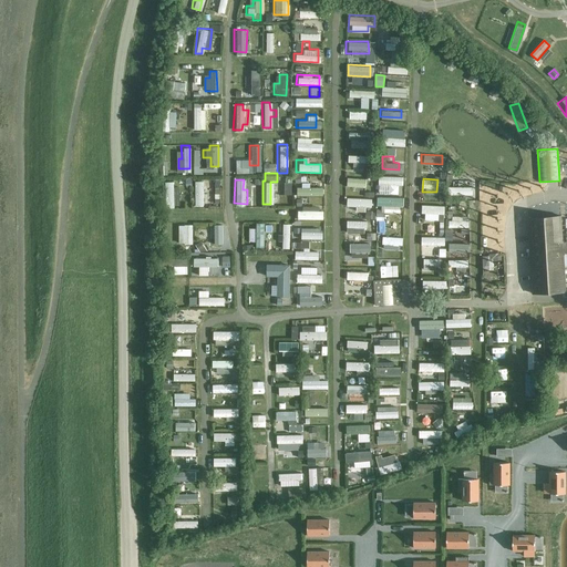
[(193,204),(204,204),(204,184),(193,184),(193,204)]
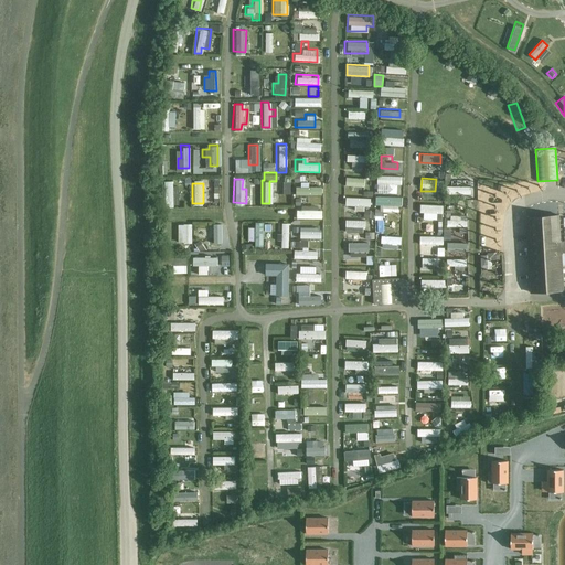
[(448,185),(448,192),(457,192),(457,194),(468,194),(468,184),(448,185)]
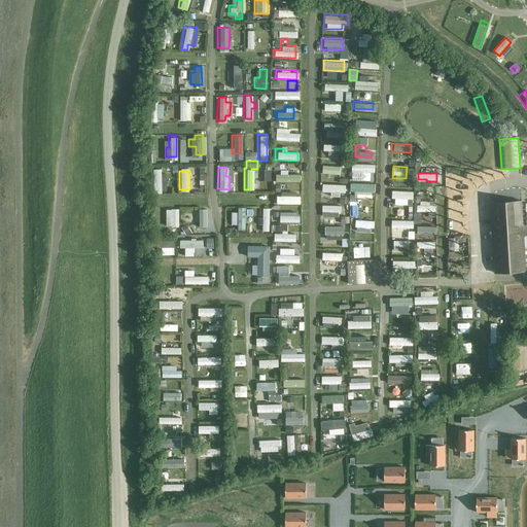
[(274,173),(274,181),(299,181),(297,173),(274,173)]
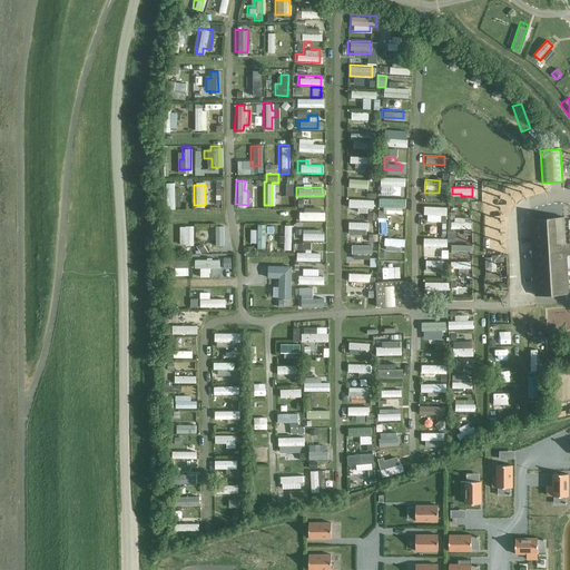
[(382,207),(397,208),(397,198),(382,197),(382,207)]
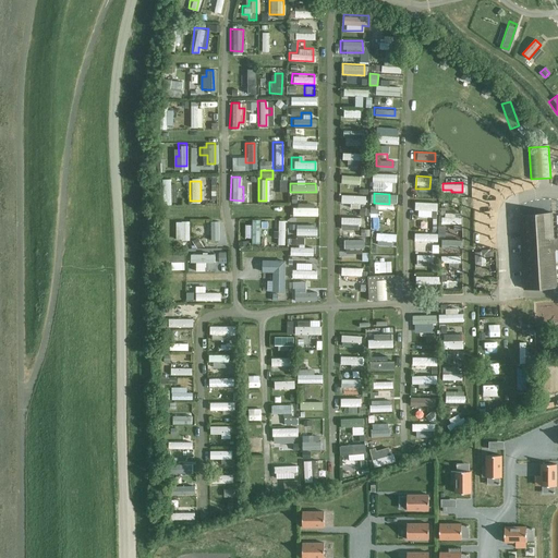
[(413,199),(412,209),(435,210),(436,201),(413,199)]
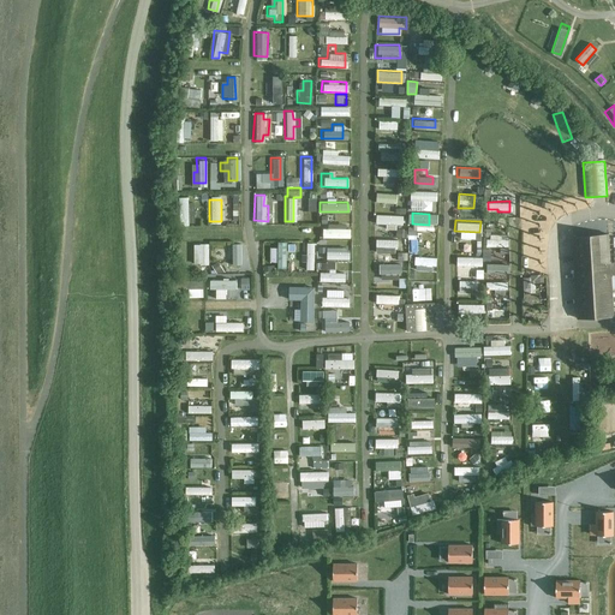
[(578,318),(614,316),(609,236),(573,237),(578,318)]
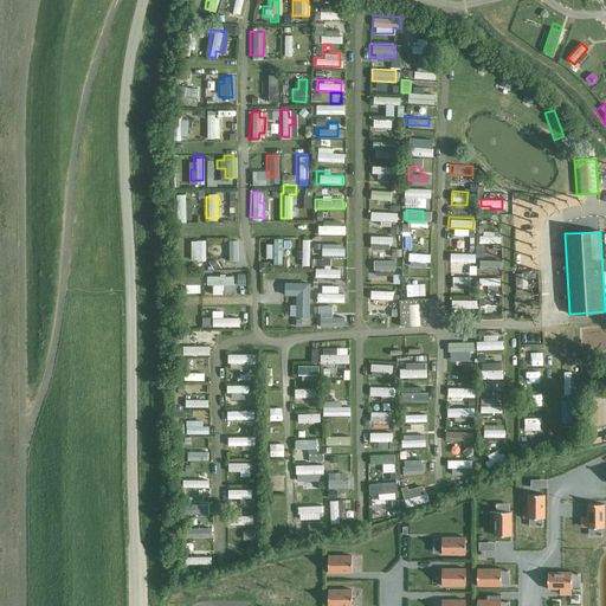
[(529,252),(532,234),(520,233),(517,251),(529,252)]
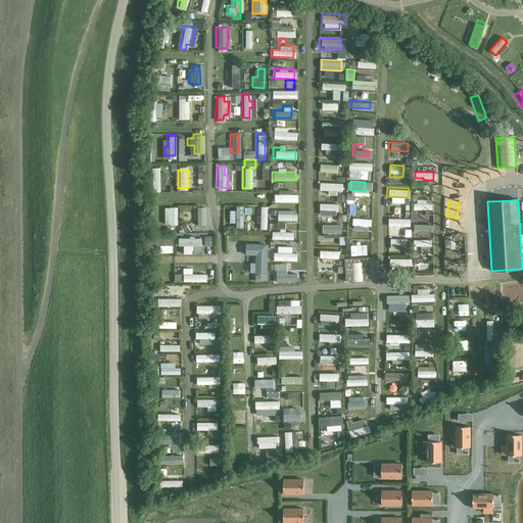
[(318,202),(318,209),(325,209),(325,215),(335,215),(336,203),(318,202)]
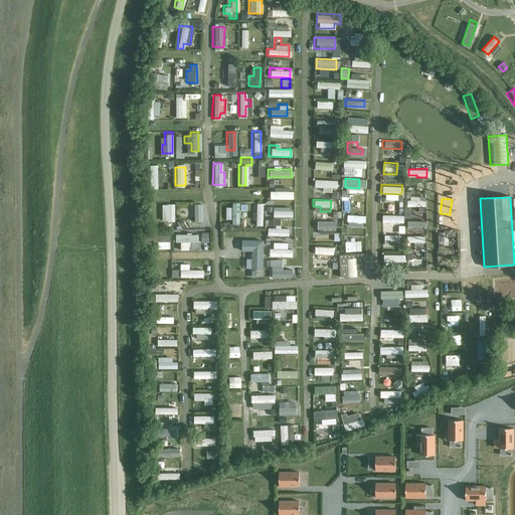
[(237,224),(237,201),(230,201),(230,205),(224,206),(224,219),(230,219),(230,224),(237,224)]
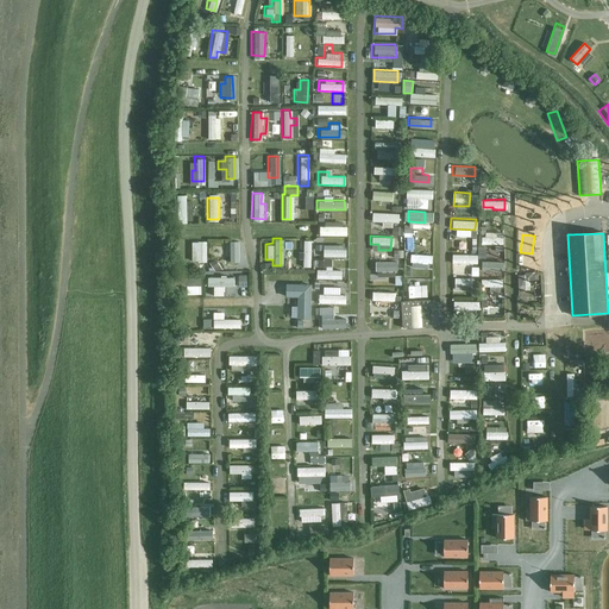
[(221,264),(234,264),(236,239),(227,239),(226,255),(221,255),(221,264)]
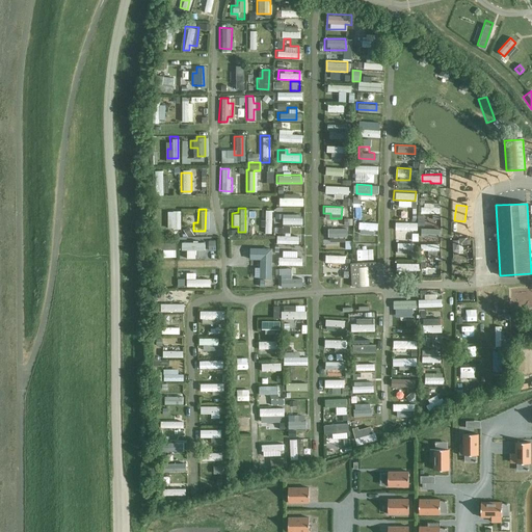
[(178,210),(165,210),(165,230),(179,230),(178,210)]
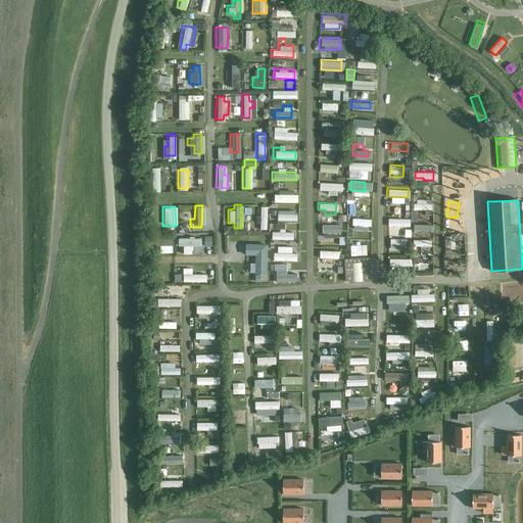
[(368,229),(368,219),(349,218),(349,224),(354,224),(354,228),(368,229)]
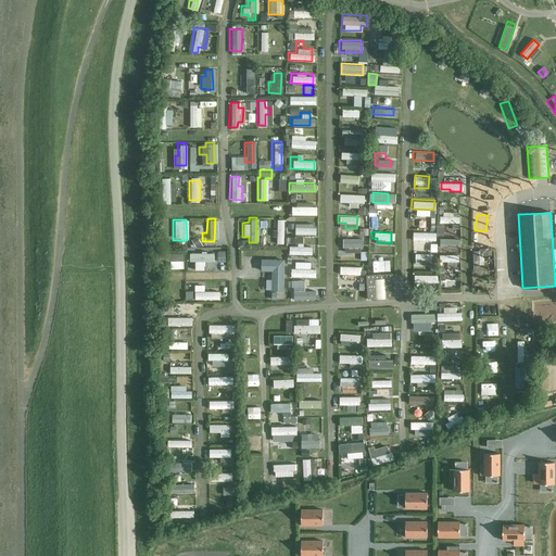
[(413,232),(413,243),(431,243),(431,231),(413,232)]
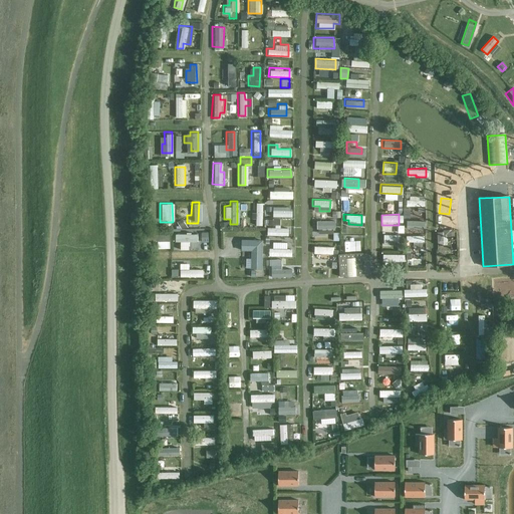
[(182,219),(177,222),(181,228),(188,228),(182,219)]
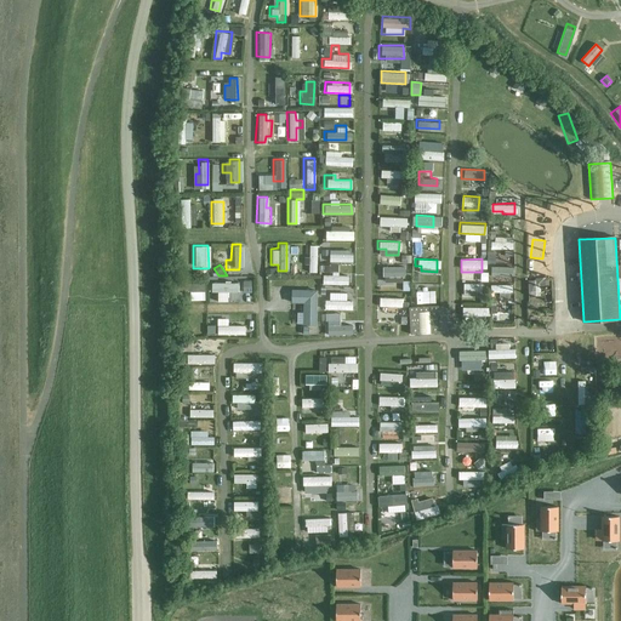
[(405,266),(377,265),(377,273),(404,274),(405,266)]
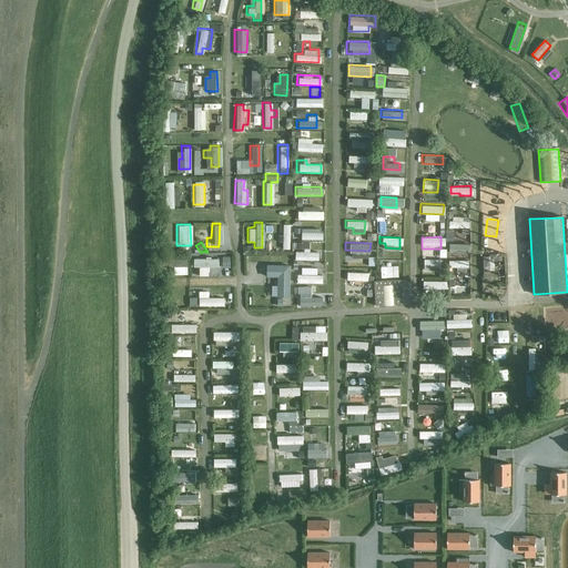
[(466,256),(466,245),(447,244),(446,255),(466,256)]
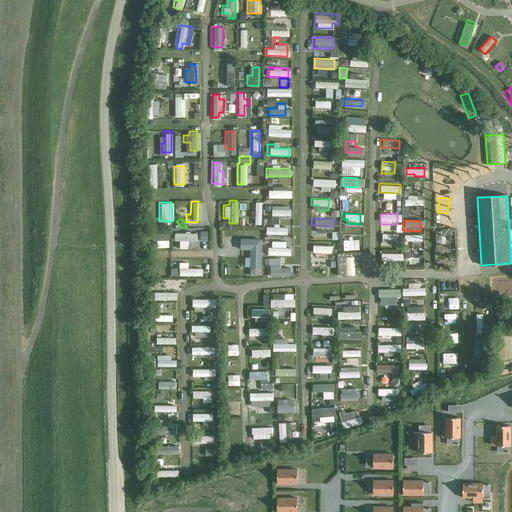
[(380,242),(396,242),(396,232),(381,232),(380,242)]
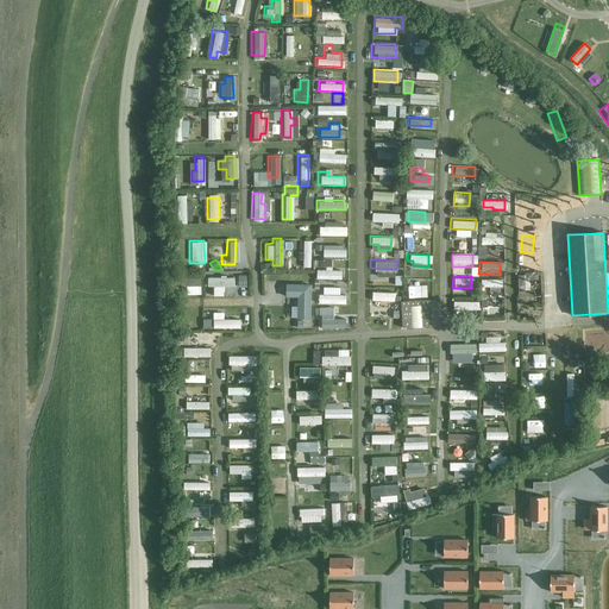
[(483,277),(483,290),(501,290),(501,277),(483,277)]
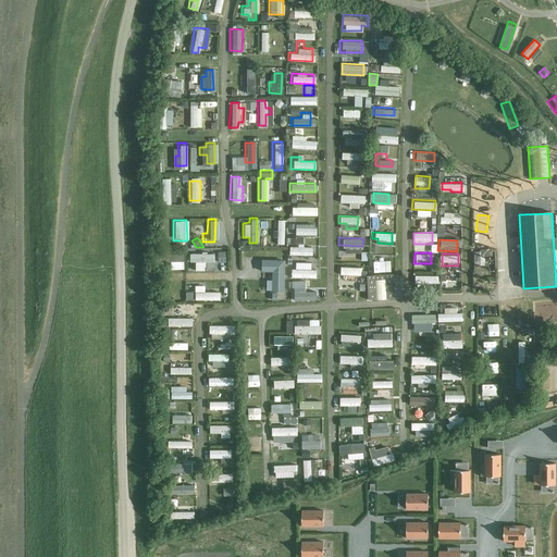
[(372,255),(372,263),(391,264),(392,256),(372,255)]
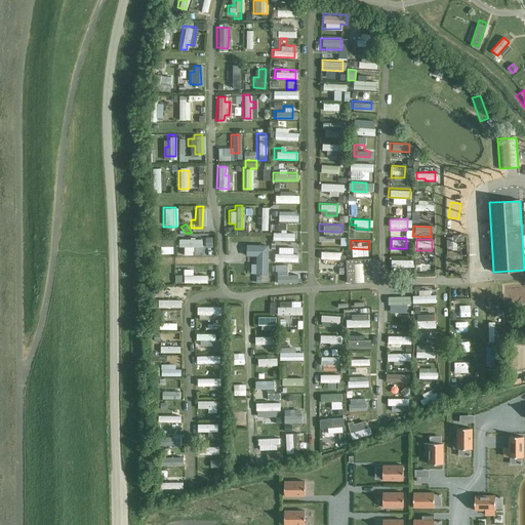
[(319,249),(319,257),(339,258),(339,250),(319,249)]
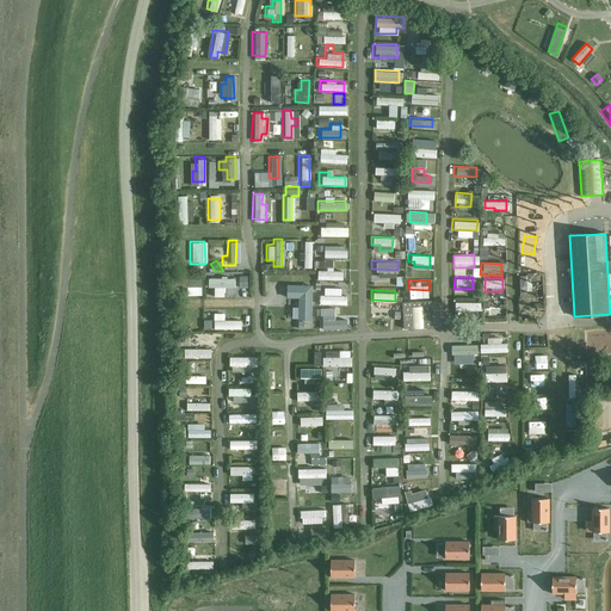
[(455,296),(454,310),(470,310),(471,296),(455,296)]
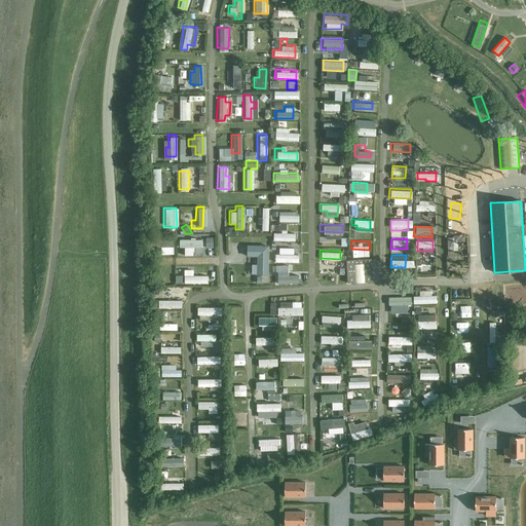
[(372,260),(347,261),(348,284),(373,283),(372,260)]
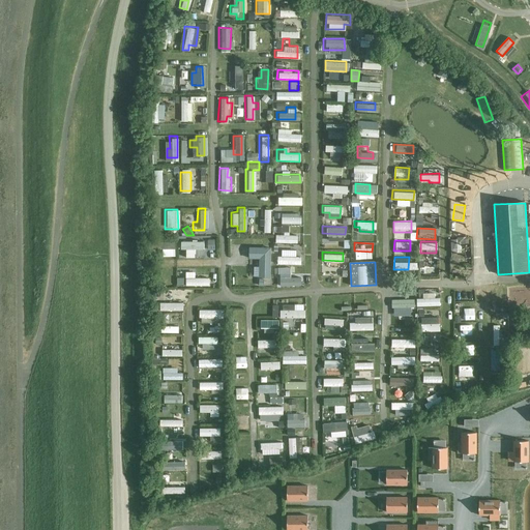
[(401,324),(402,314),(410,314),(411,300),(391,299),(390,324),(401,324)]
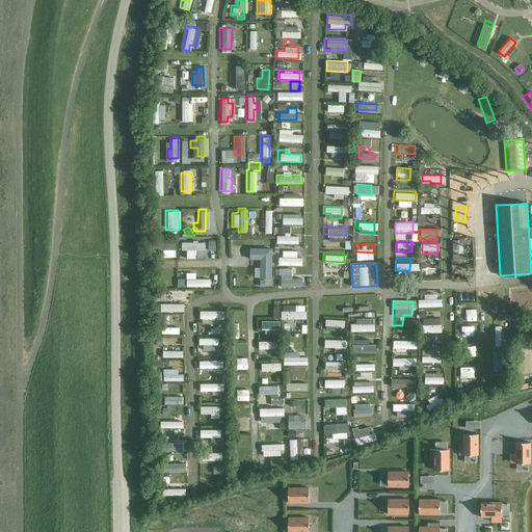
[(162,311),(182,311),(182,302),(162,302),(162,311)]
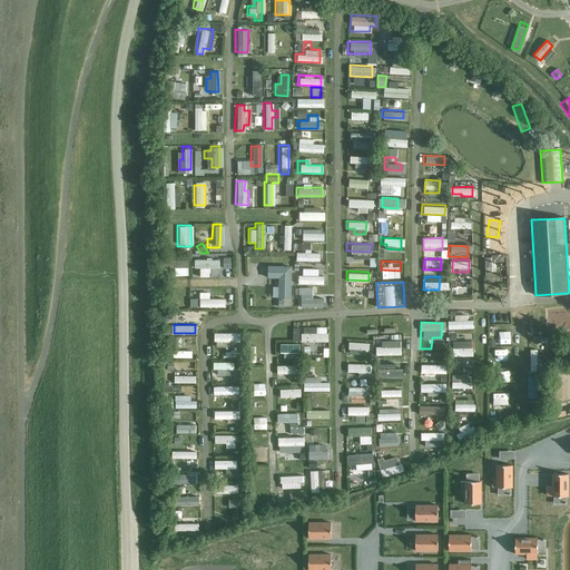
[(351,326),(351,336),(366,335),(366,326),(351,326)]
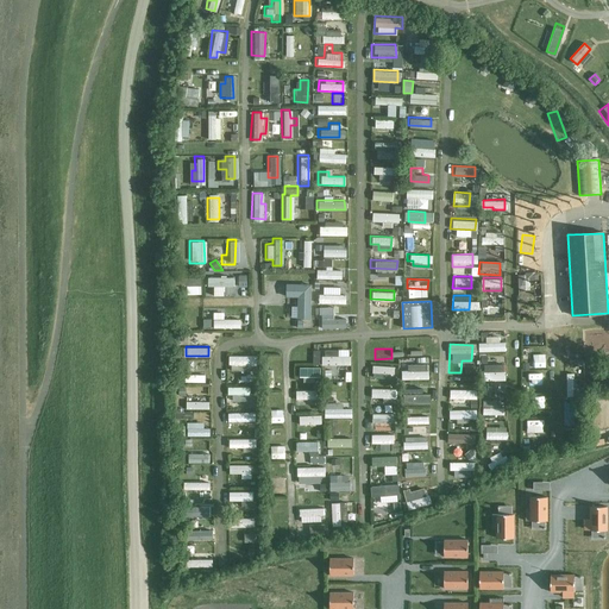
[(255,364),(255,355),(226,355),(226,370),(246,370),(246,364),(255,364)]
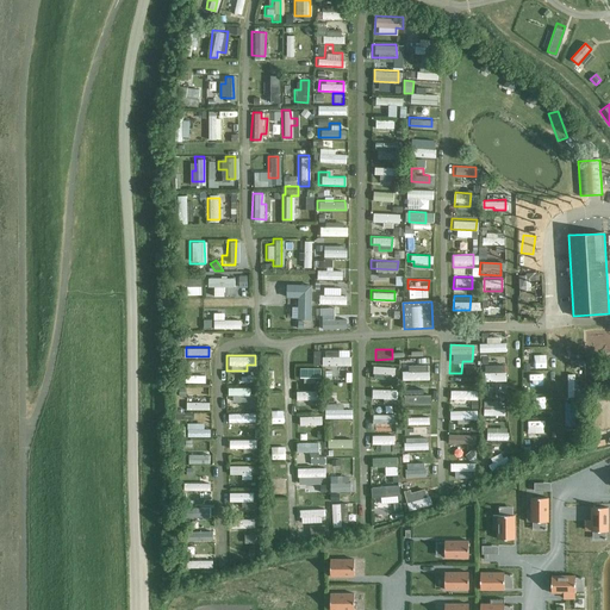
[(371,372),(393,373),(394,365),(372,363),(371,372)]
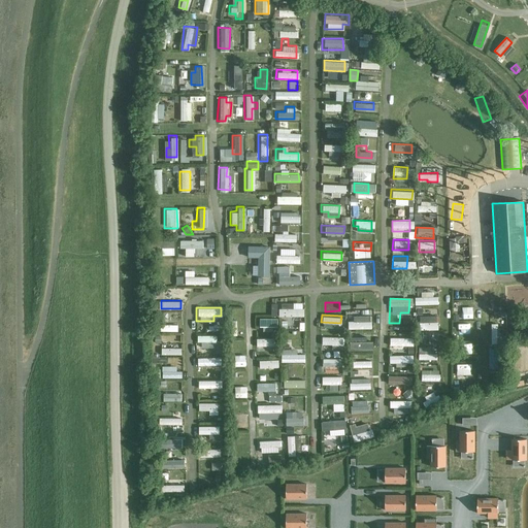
[(369,315),(347,317),(347,329),(370,327),(369,315)]
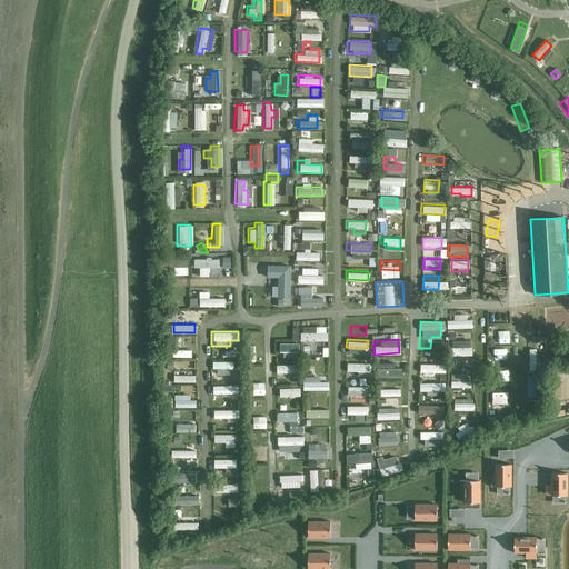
[(471,346),(466,346),(466,339),(453,340),(453,355),(471,355),(471,346)]
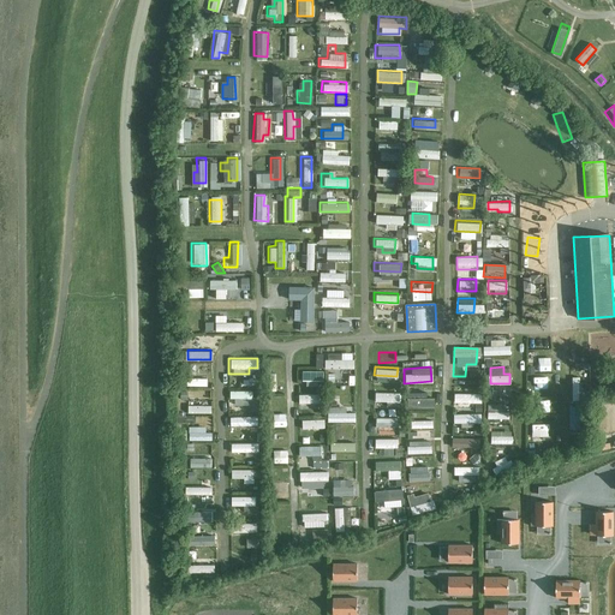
[(314,378),(318,378),(318,371),(299,370),(299,384),(314,386),(314,378)]
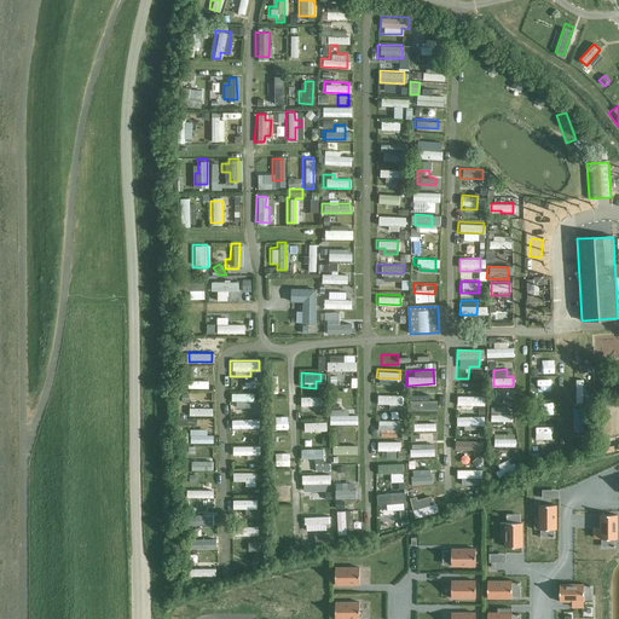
[(400,405),(400,394),(375,393),(375,404),(400,405)]
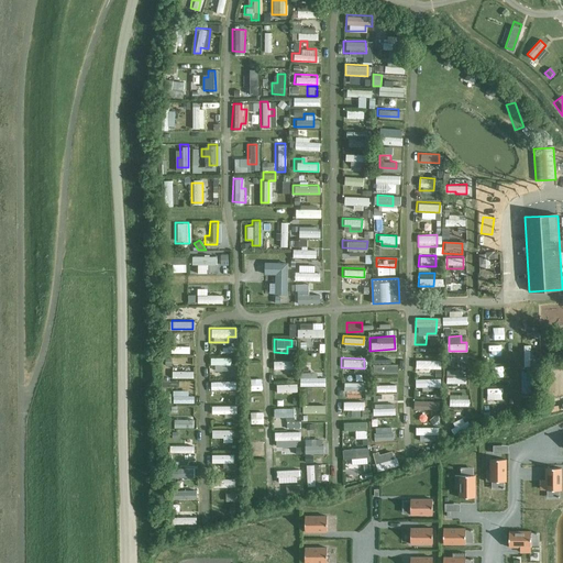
[(430,368),(440,368),(440,359),(415,359),(415,368),(419,368),(419,374),(430,374),(430,368)]
